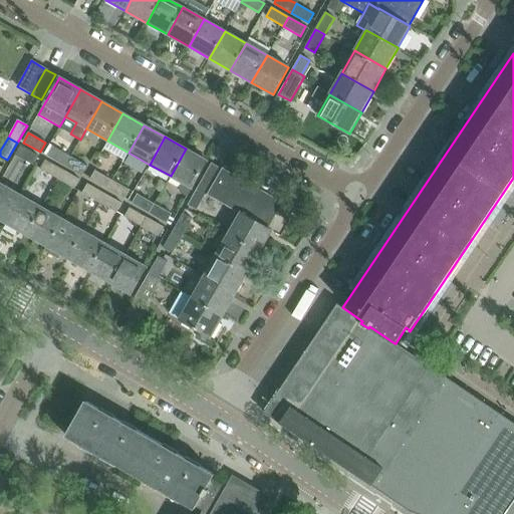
[(15,156),(33,166),(38,157),(20,147),(15,156)]
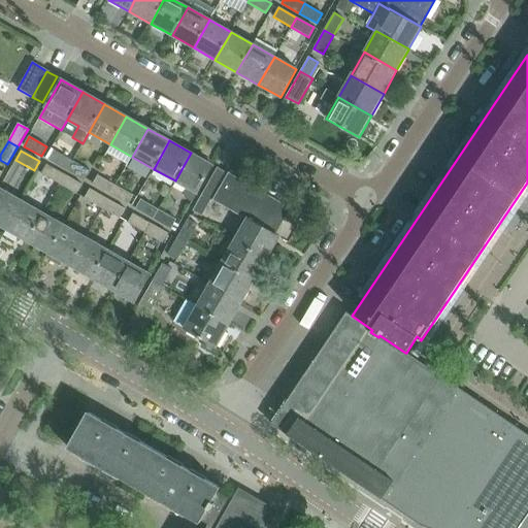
[(48,160),(66,170),(72,161),(55,151),(48,160)]
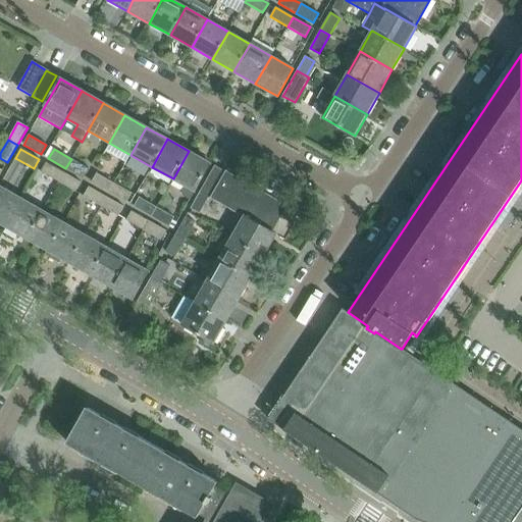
[(189,151),(173,178),(195,191),(210,163),(189,151)]
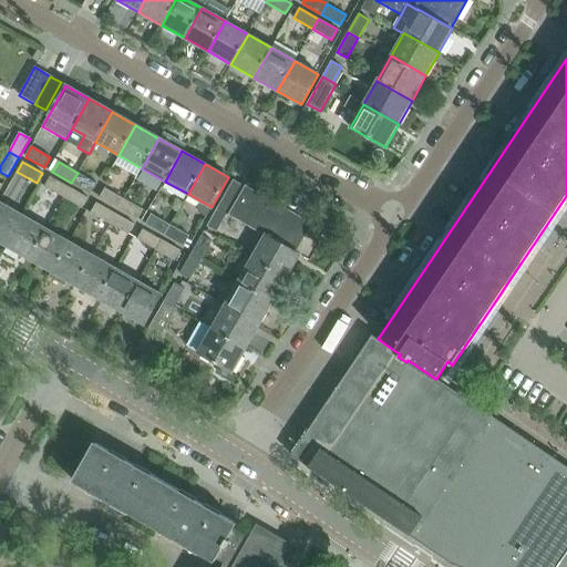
[(78,173),(71,183),(91,194),(96,184),(78,173)]
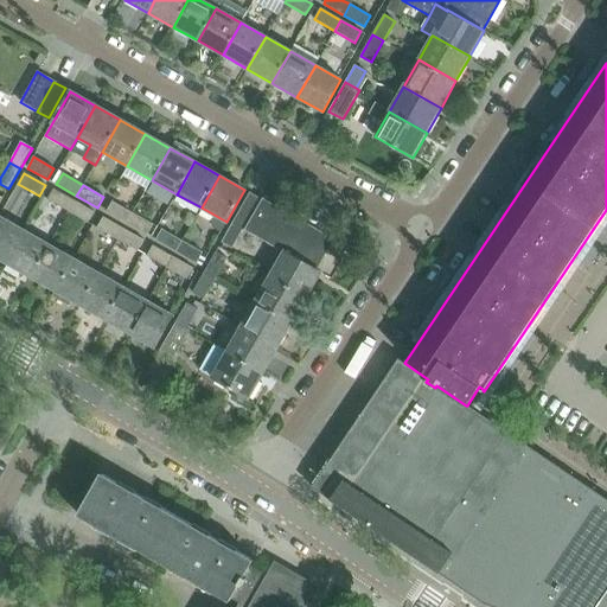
[(48,200),(68,212),(74,200),(53,190),(48,200)]
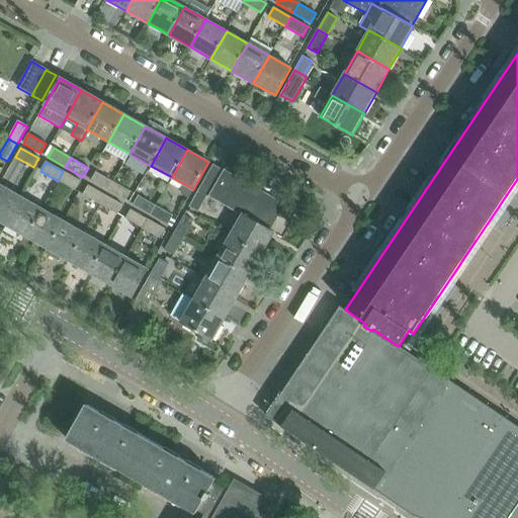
[(223,170),(212,165),(198,190),(208,195),(223,170)]
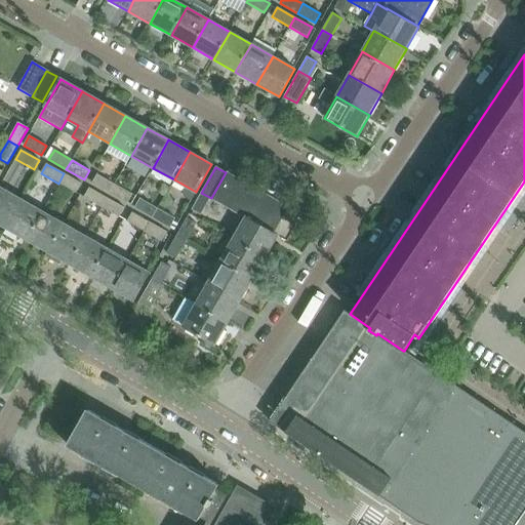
[(273,233),(287,207),(226,172),(211,198),(246,217),(273,233)]
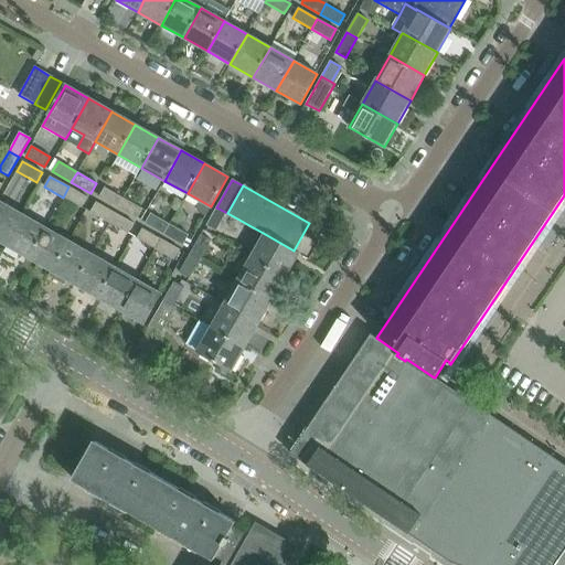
[(68,187),(63,198),(82,208),(87,198),(68,187)]
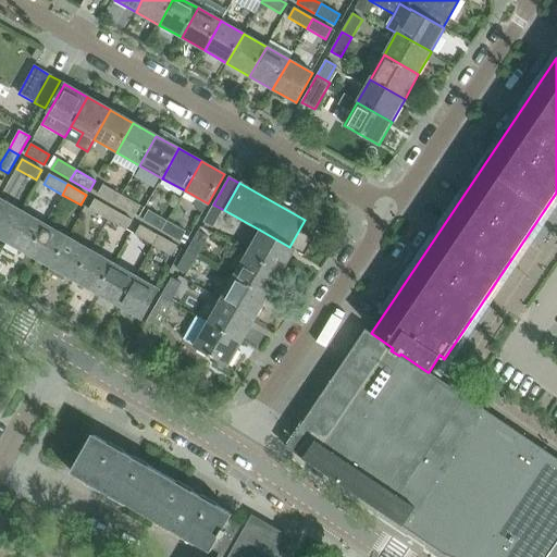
[(97,195),(115,206),(122,196),(102,185),(97,195)]
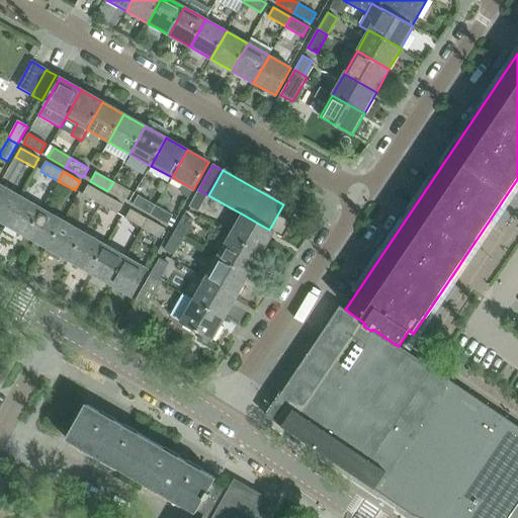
[(113,182),(107,191),(125,201),(131,191),(113,182)]
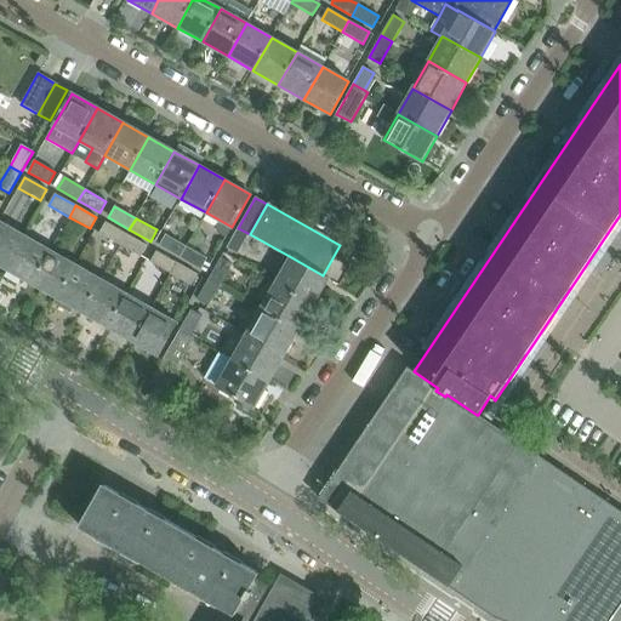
[(24,237),(0,222),(0,265),(6,269),(24,237)]
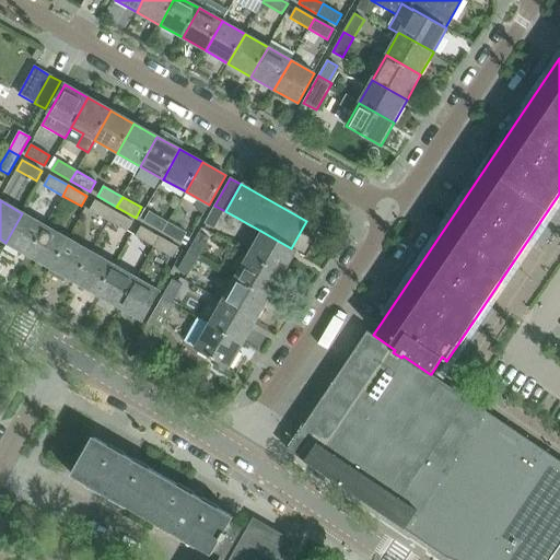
[(90,211),(108,221),(114,211),(95,200),(90,211)]
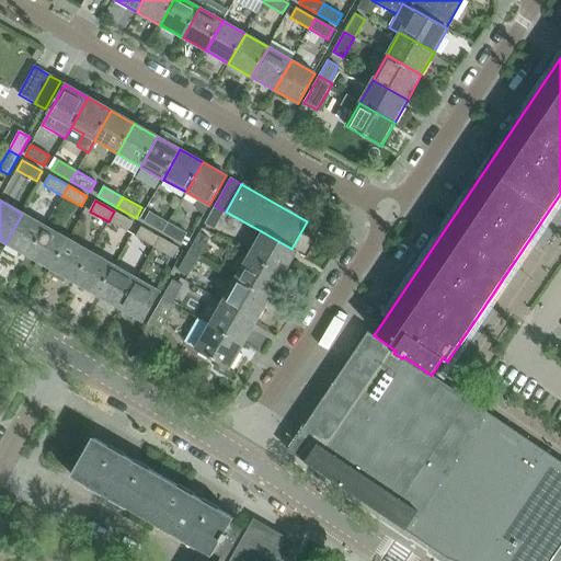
[(205,225),(215,230),(226,212),(215,206),(205,225)]
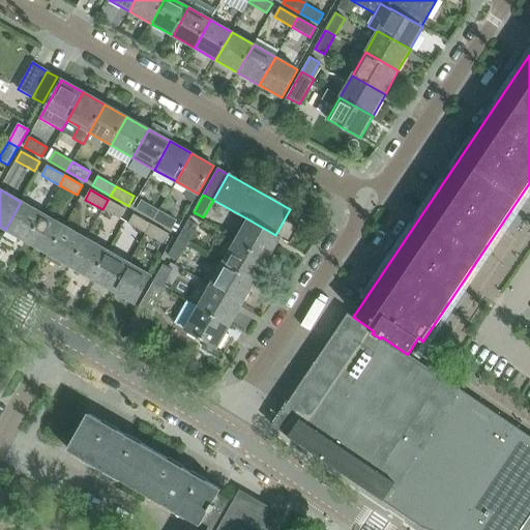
[(108,200),(102,209),(120,219),(125,210),(108,200)]
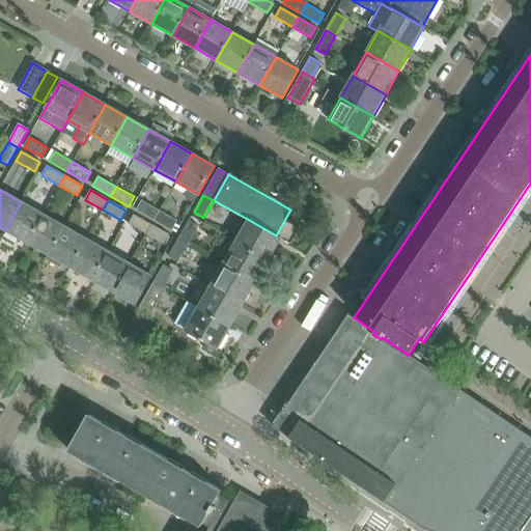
[(136,211),(154,221),(159,211),(141,201),(136,211)]
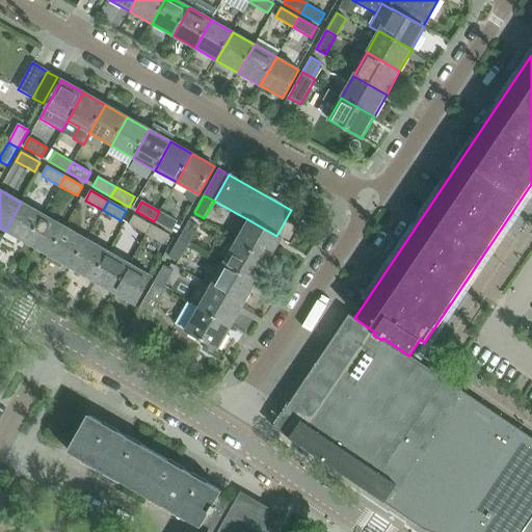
[(5,231),(27,243),(43,215),(21,203),(5,231)]
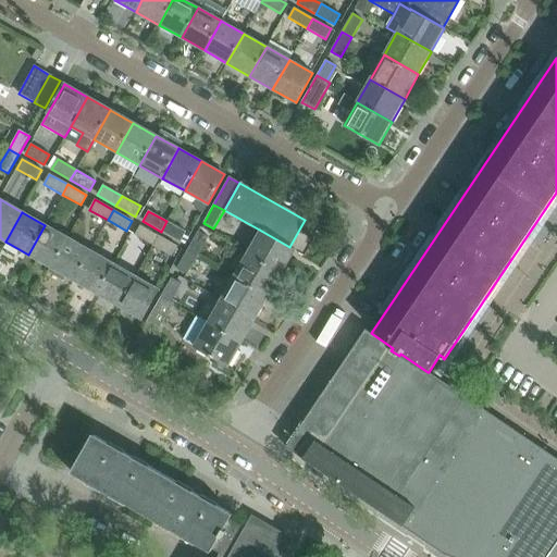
[(166,221),(161,232),(180,242),(186,232),(166,221)]
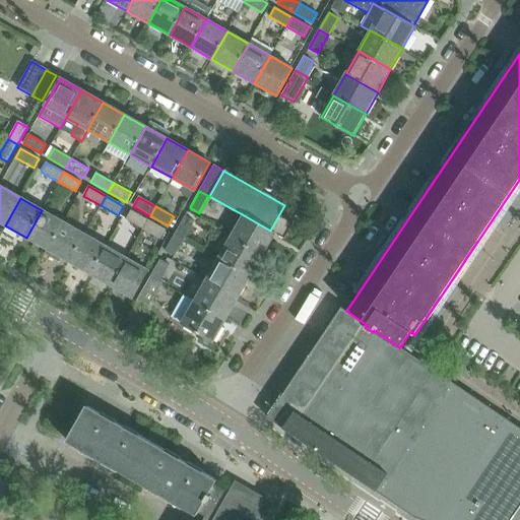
[(26,238),(48,249),(63,222),(42,210),(26,238)]
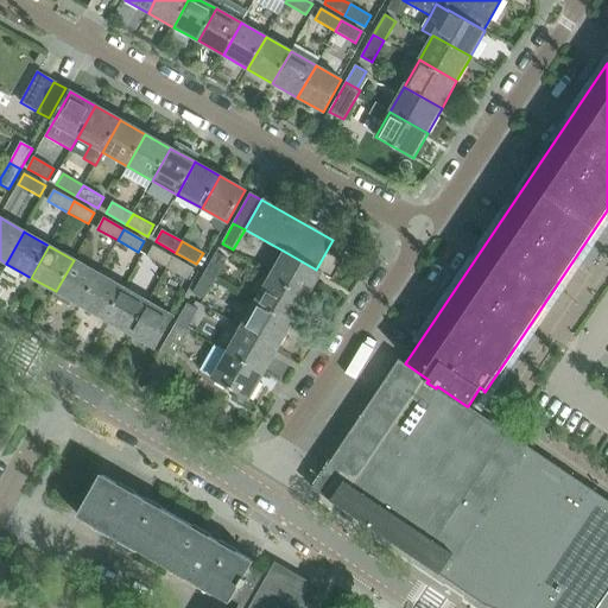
[(147,257),(168,268),(173,258),(153,246),(147,257)]
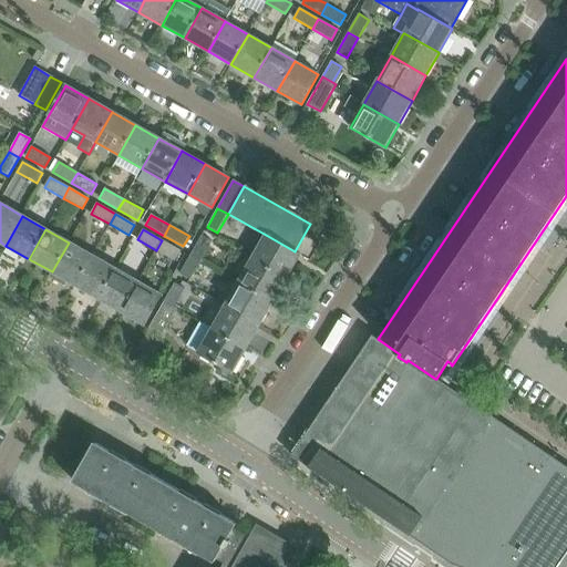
[(266,235),(251,259),(287,278),(300,255),(295,251),(266,235)]
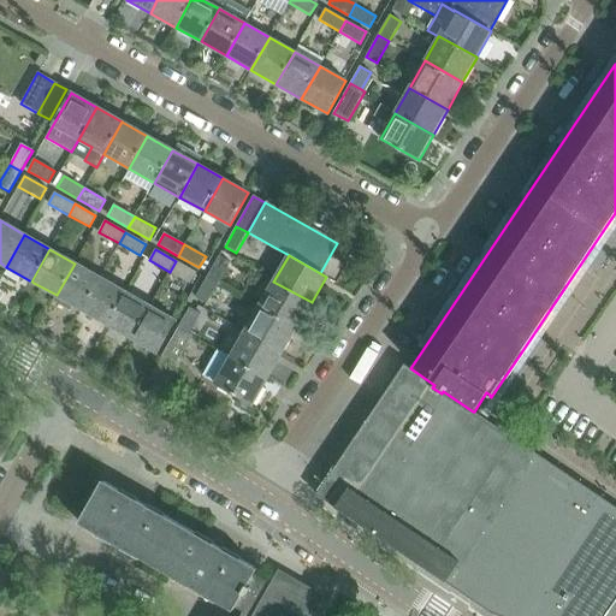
[(207,277),(218,283),(230,262),(219,256),(207,277)]
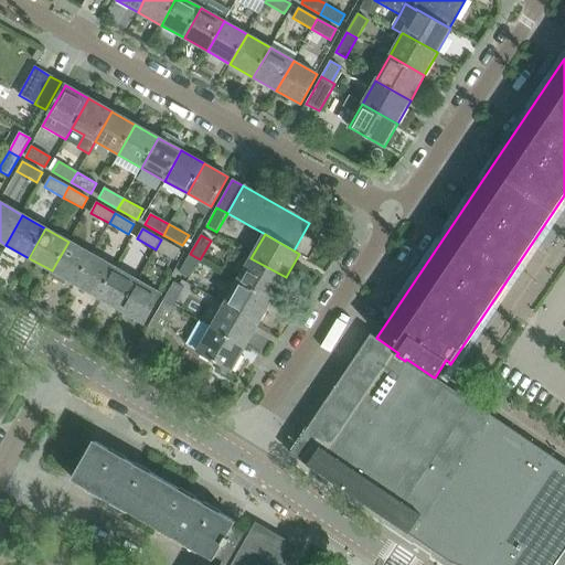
[(161,240),(156,249),(174,260),(180,251),(161,240)]
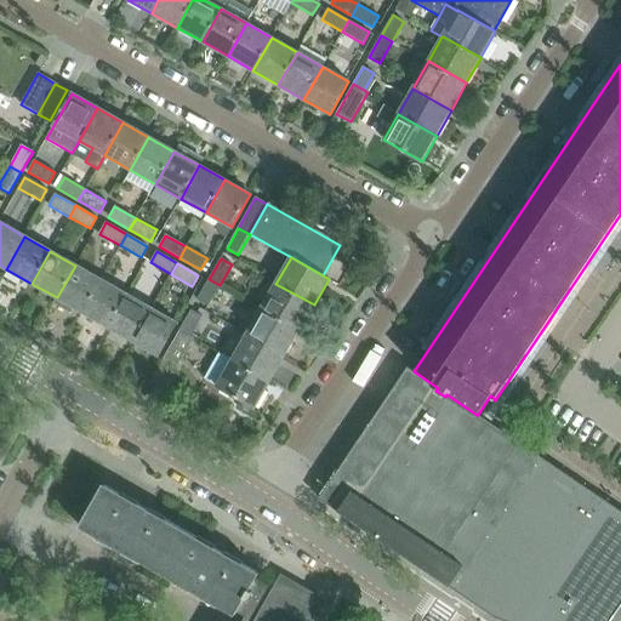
[(74,308),(83,312),(101,279),(75,266),(57,297),(53,303),(70,312),(69,313),(70,314),(74,308)]
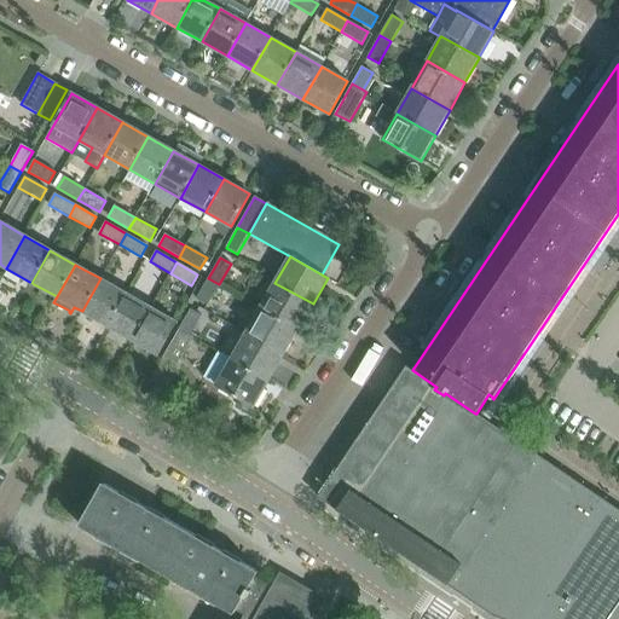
[(82,311),(106,325),(126,293),(100,278),(82,311)]
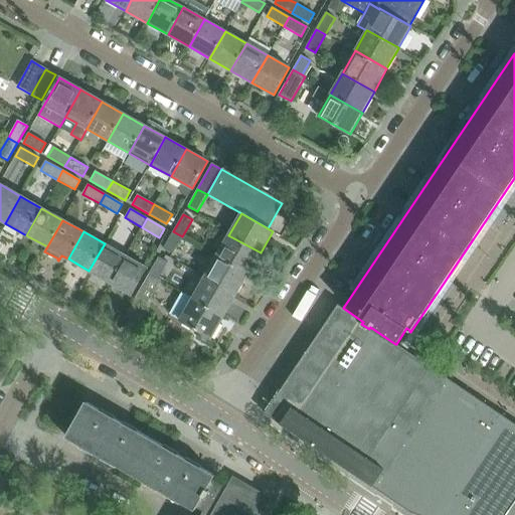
[(182,236),(173,231),(164,248),(173,253),(182,236)]
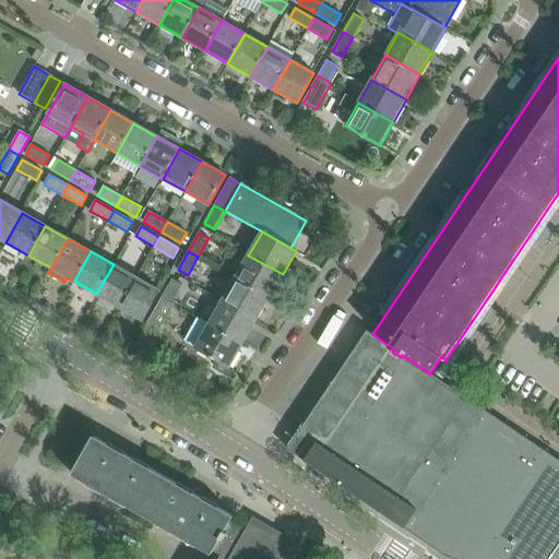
[(235,278),(270,298),(283,274),(248,256),(235,278)]
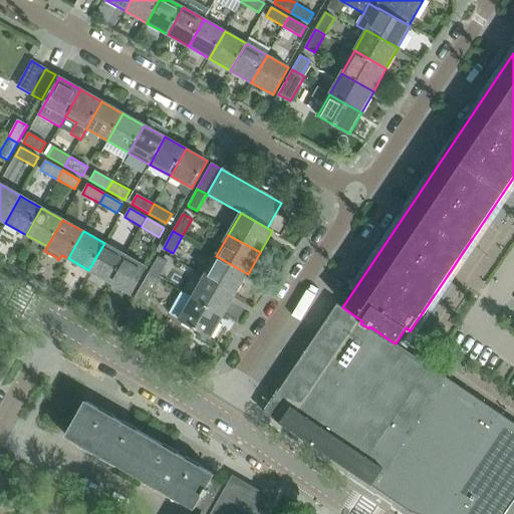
[(125,255),(104,243),(88,270),(109,282),(125,255)]
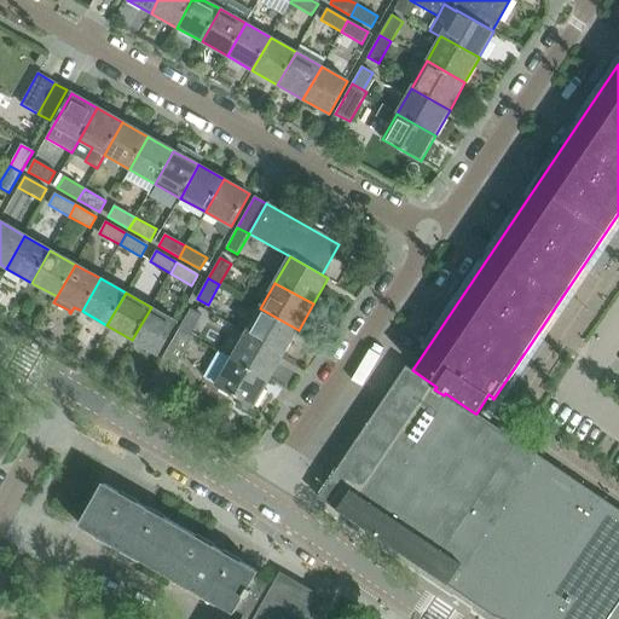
[(177,322),(151,307),(132,340),(158,354),(177,322)]
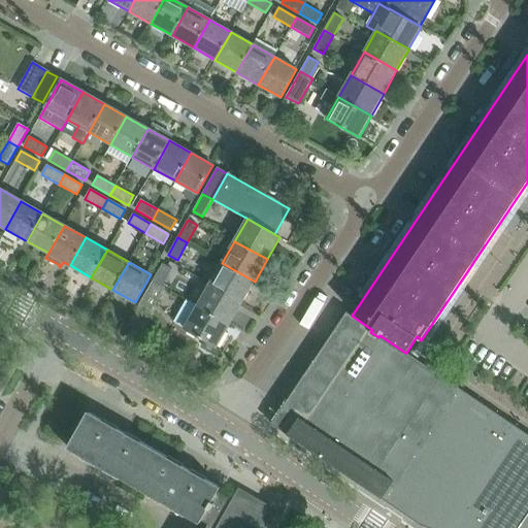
[(255,282),(222,263),(209,285),(242,303),(255,282)]
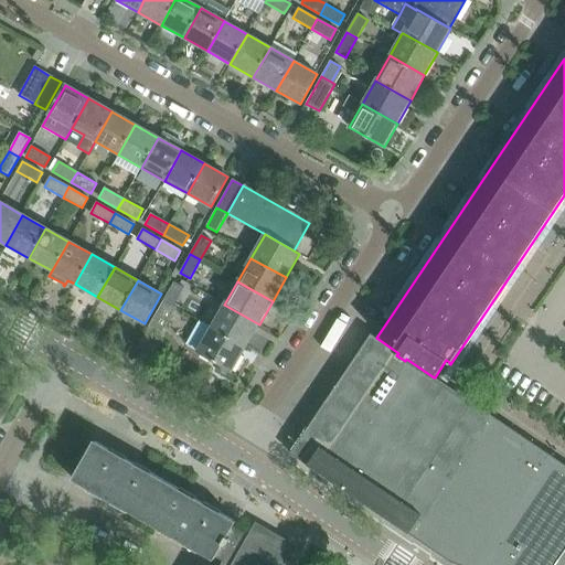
[(174,283),(163,301),(173,307),(184,288),(174,283)]
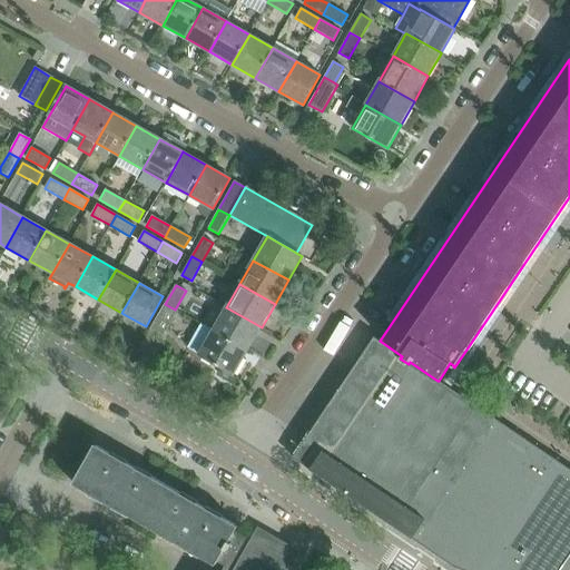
[(151,327),(164,335),(177,311),(175,310),(165,304),(151,327)]
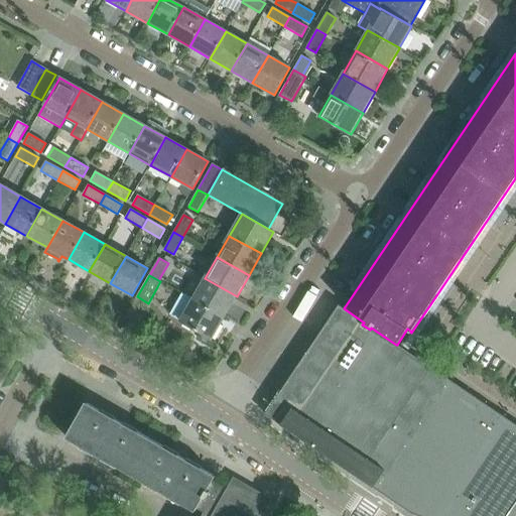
[(237,296),(205,278),(192,299),(224,317),(237,296)]
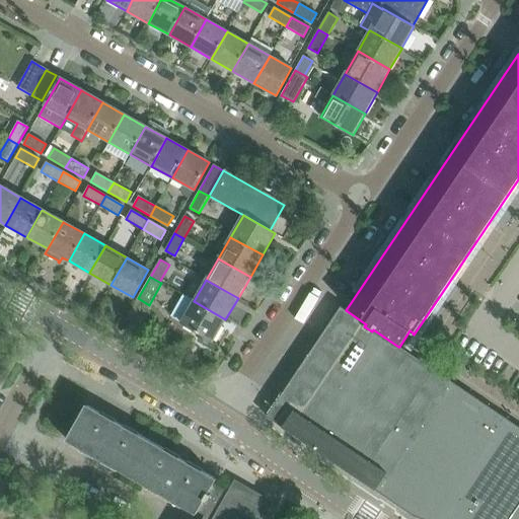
[(225,319),(194,301),(181,323),(213,341),(225,319)]
